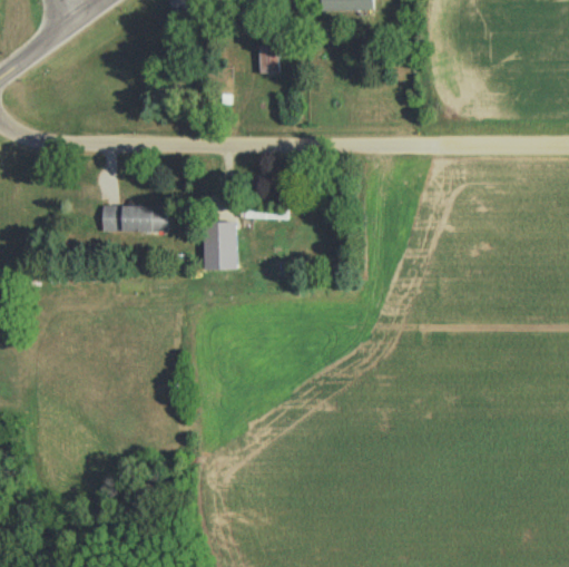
[(320,0),(321,11),(373,11),(372,0),(320,0)]
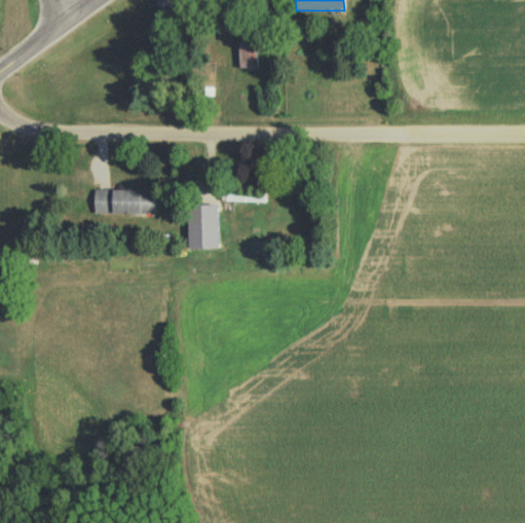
[(257,68),(257,41),(239,42),(239,68),(257,68)]
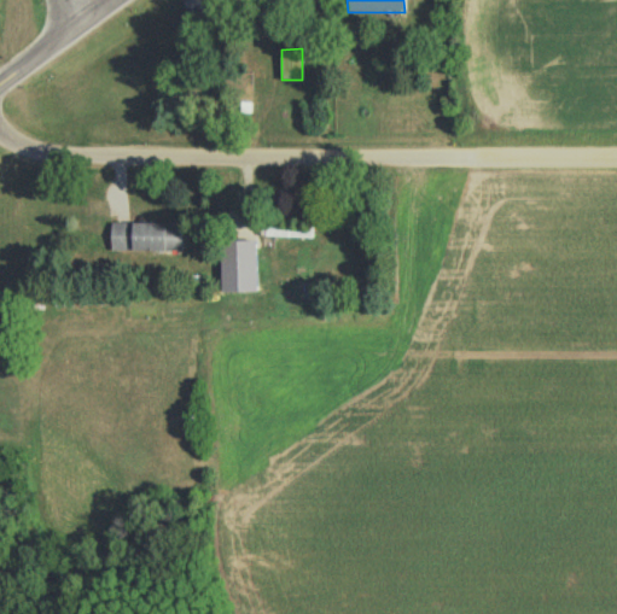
[(181,252),(181,223),(110,223),(110,252),(181,252)]
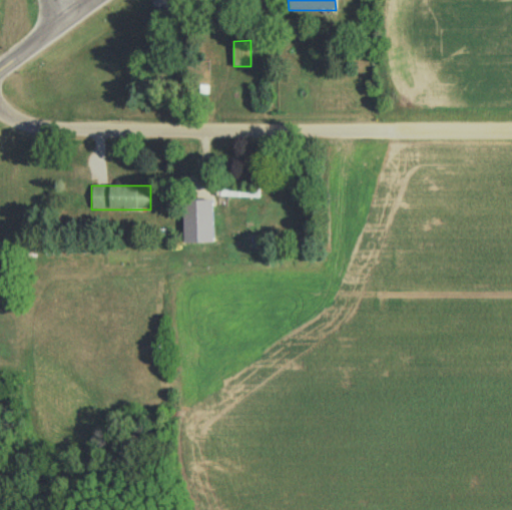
[(259,197),(259,187),(218,187),(218,197),(259,197)]
